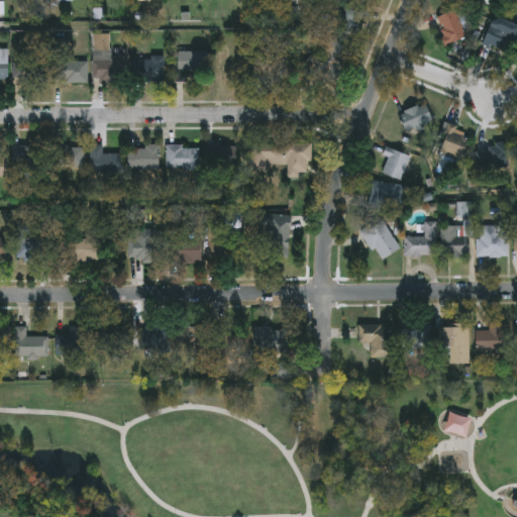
[(359,34),(342,31),(345,10),(364,13),(359,34)]
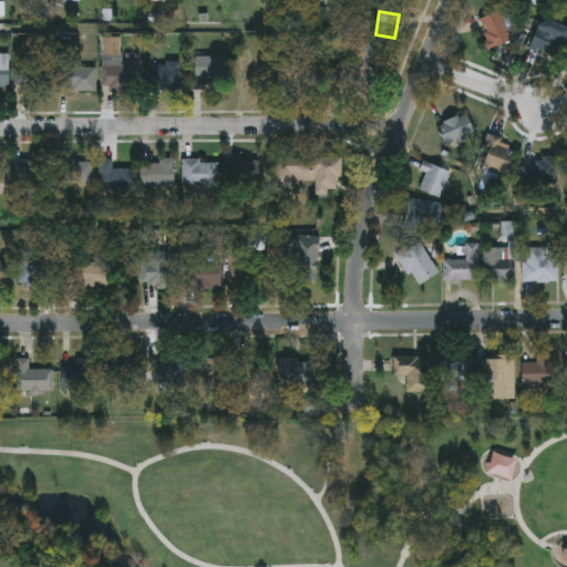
[(480,21),(500,12),(514,41),(494,51),(480,21)]
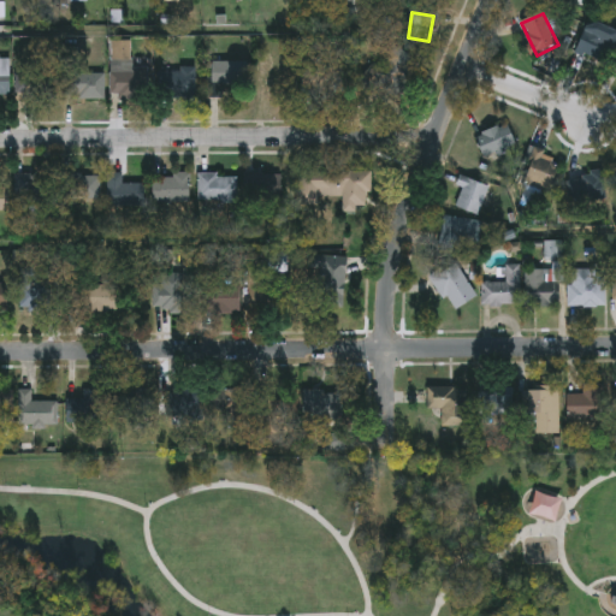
[(615,40),(608,65),(576,55),(585,30),(615,40)]
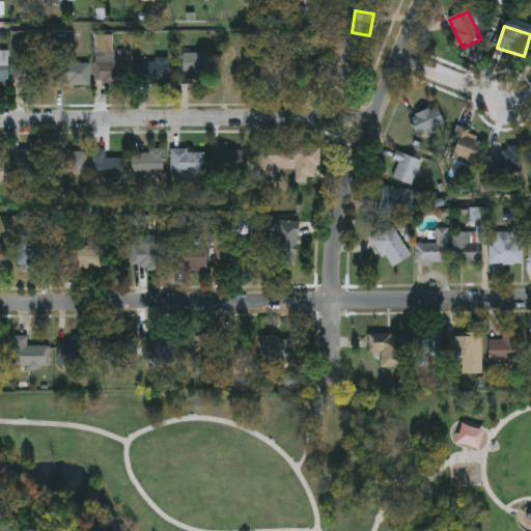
[(0,52),(9,52),(9,86),(0,86),(0,52)]
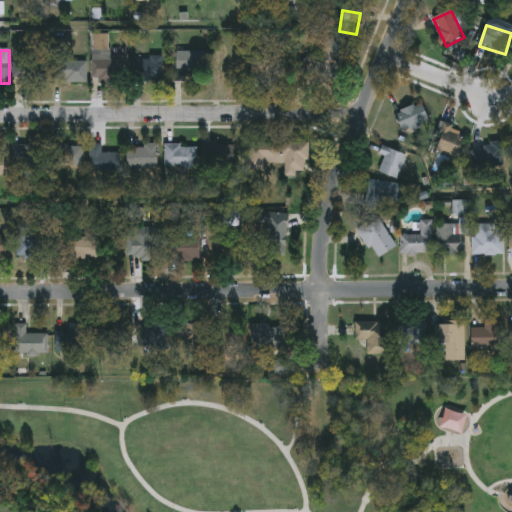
[(284,56),(284,78),(251,78),(251,50),(267,50),(267,56),(284,56)]
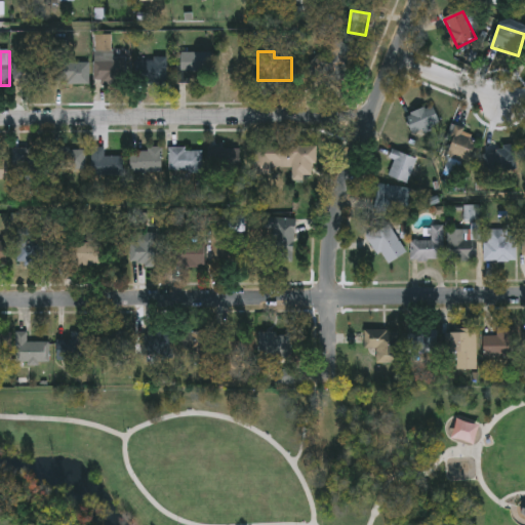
[(182,74),(182,53),(212,53),(212,74),(182,74)]
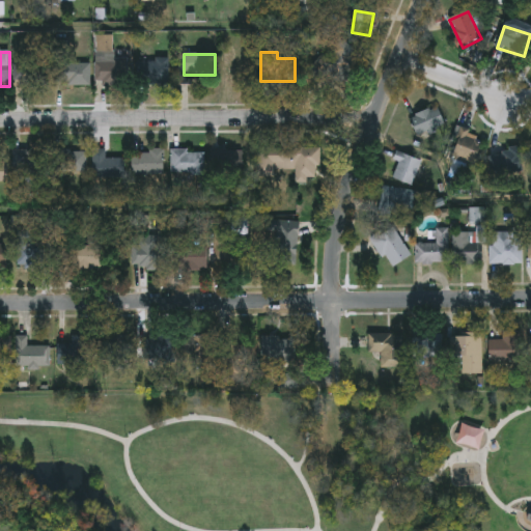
[(96,86),(96,58),(124,58),(124,86),(96,86)]
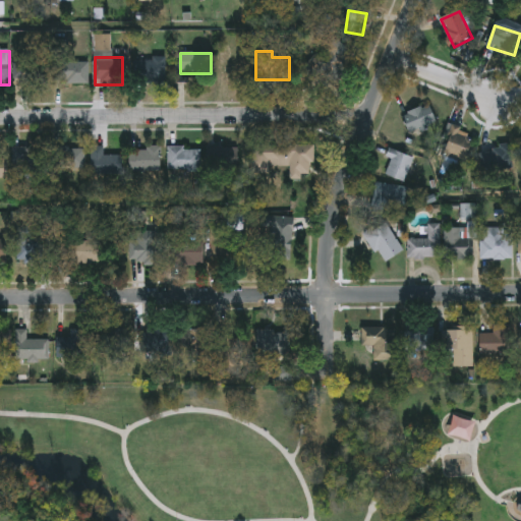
[(166,59),(166,84),(140,84),(140,59),(166,59)]
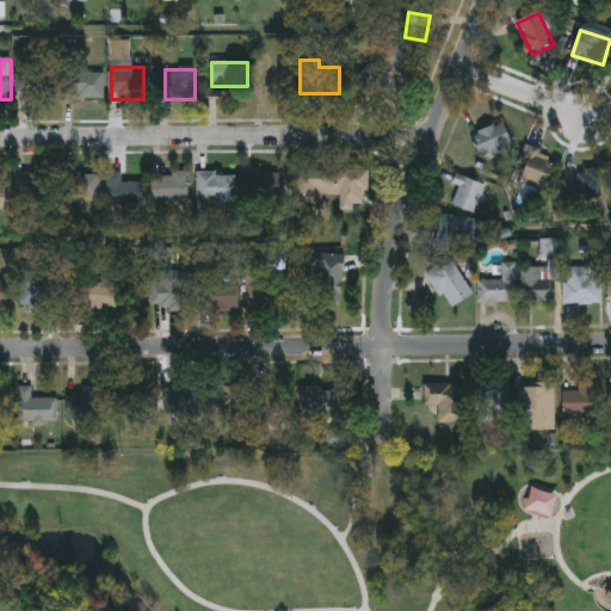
[(18,102),(18,73),(43,73),(43,102),(18,102)]
